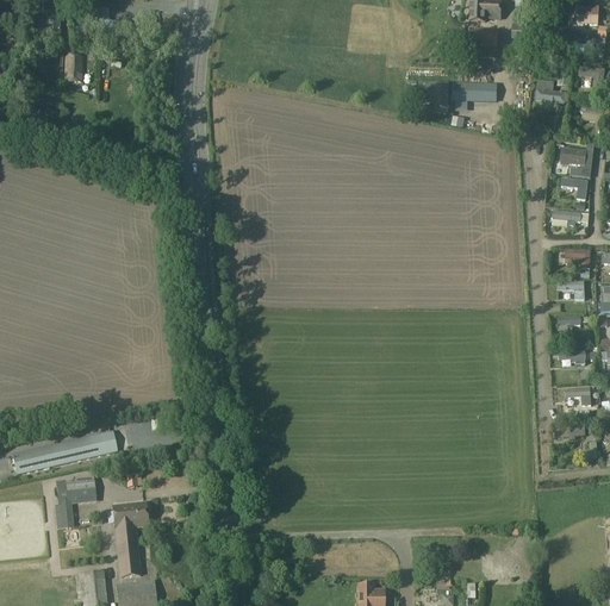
[(471,0),(471,19),(484,20),(485,17),(500,18),(502,0),(471,0)]
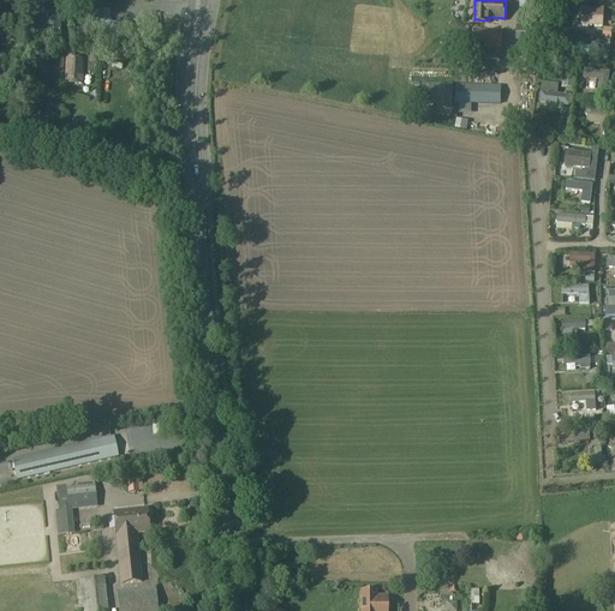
[(519,0),(519,6),(537,6),(537,9),(551,10),(551,0),(519,0)]
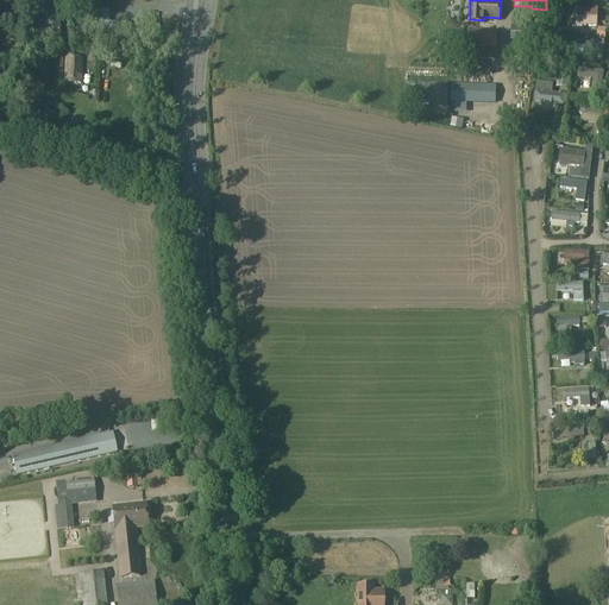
[(556,12),(556,31),(589,31),(589,12),(556,12)]
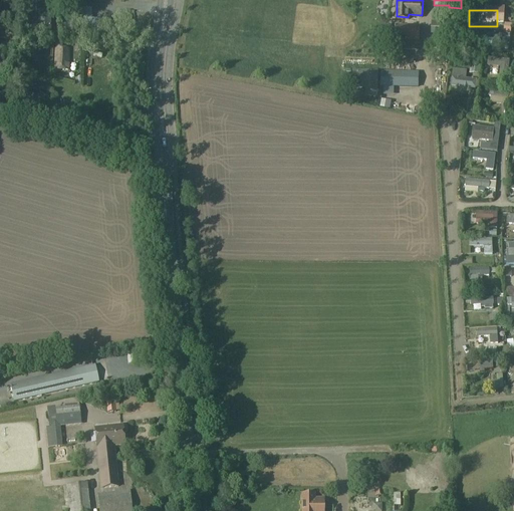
[(432,31),(447,32),(447,21),(432,21),(432,31)]
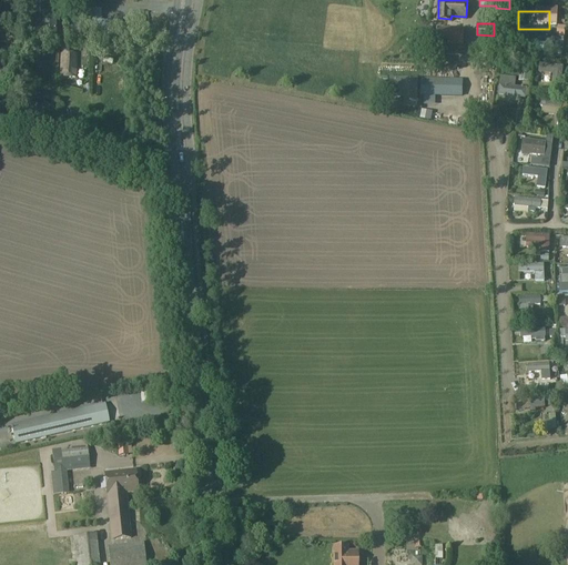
[(566,23),(557,23),(556,32),(565,33),(566,23)]
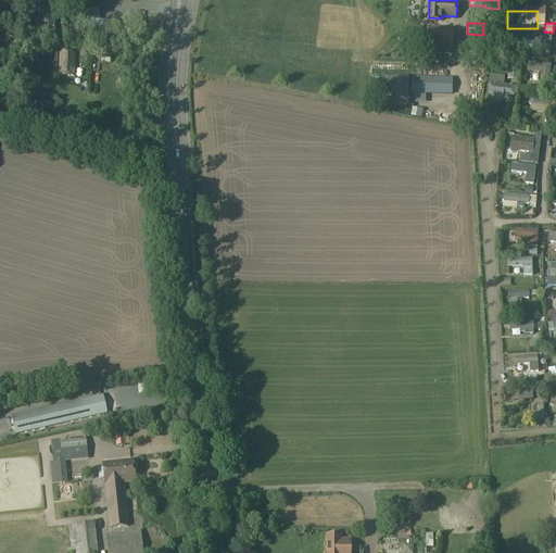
[(455,25),(427,24),(427,51),(452,51),(453,44),(454,44),(455,25)]
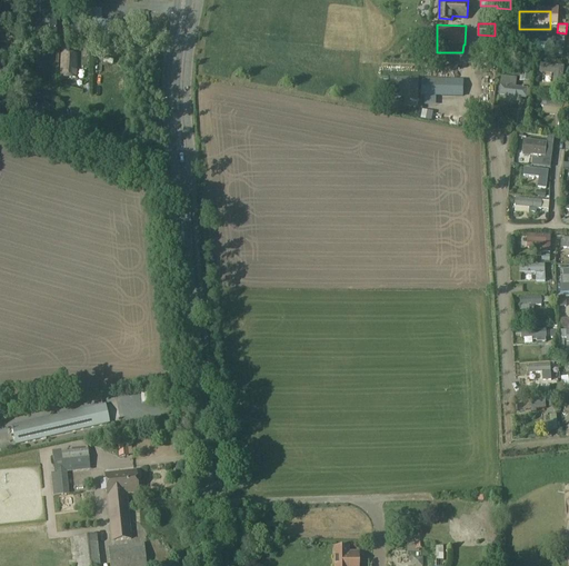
[(568,38),(512,32),(511,53),(567,59),(568,41),(568,38)]
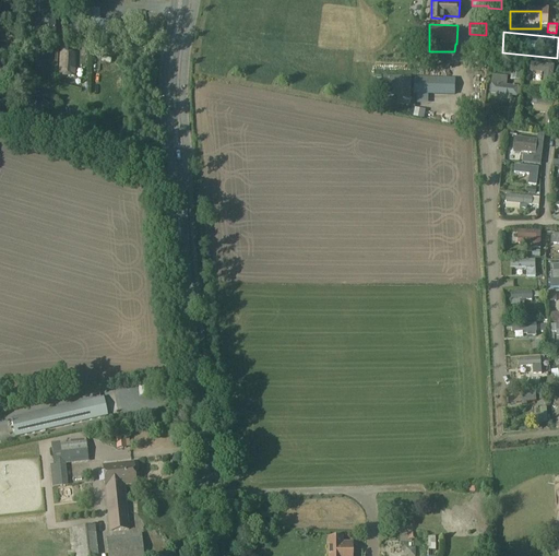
[(73,73),(75,50),(60,49),(59,72),(73,73)]
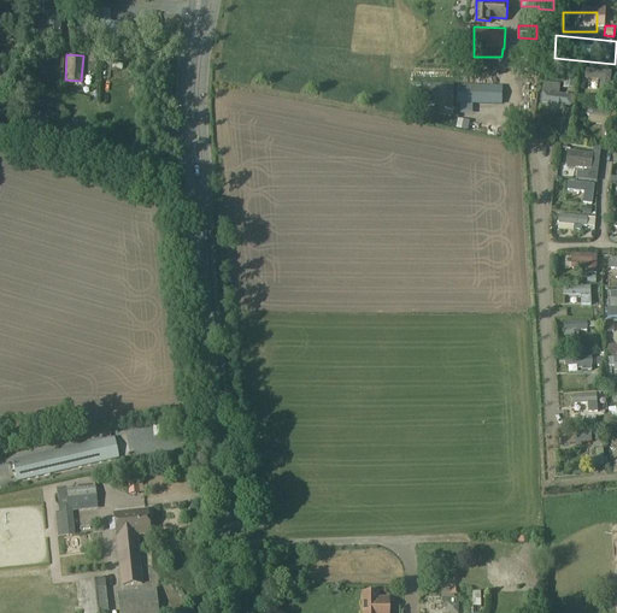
[(611,69),(586,66),(585,75),(601,76),(600,87),(609,88),(611,69)]
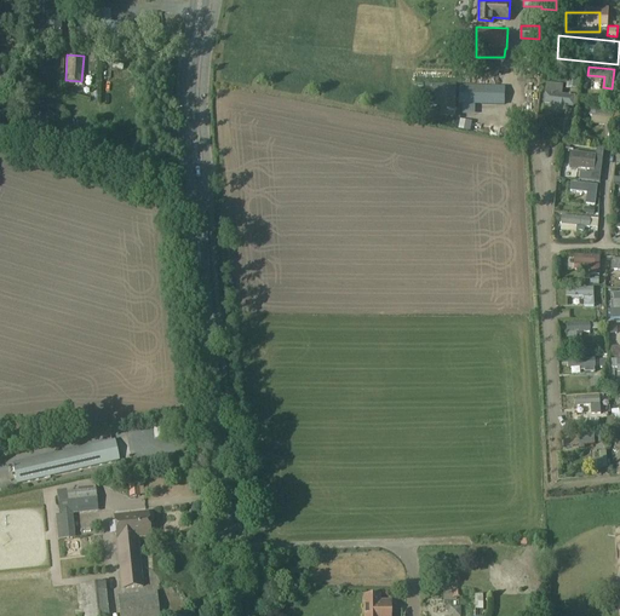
[(562,82),(545,80),(543,101),(556,102),(555,105),(557,108),(564,109),(567,107),(568,103),(574,104),(575,92),(562,91),(562,82)]
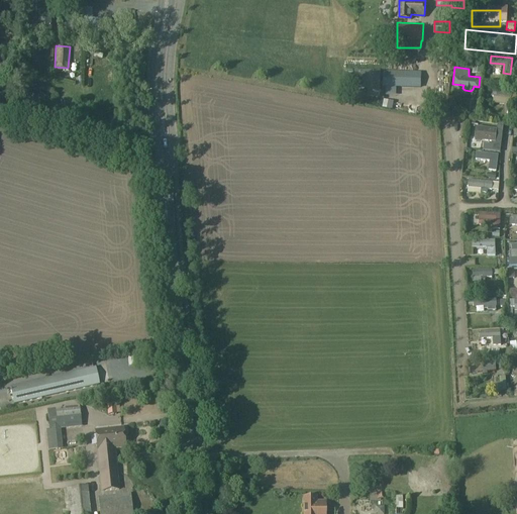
[(378,92),(379,70),(360,69),(360,68),(357,68),(357,69),(354,68),(353,82),(369,83),(369,91),(378,92)]
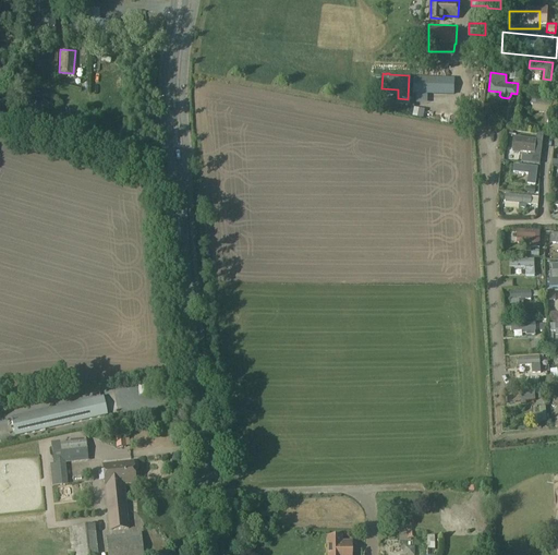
[(455,75),(414,74),(414,91),(455,92),(455,75)]
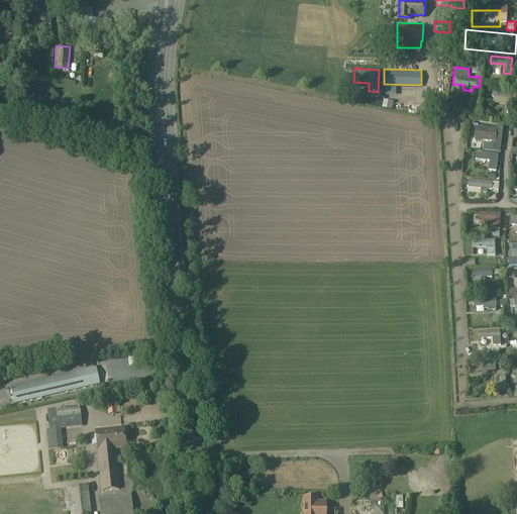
[(476,124),(475,137),(492,139),(491,142),(484,141),(483,148),(500,150),(503,122),(498,122),(497,127),(476,124)]
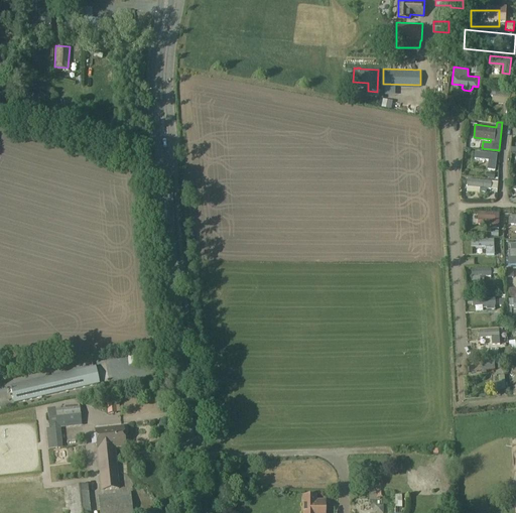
[(476,150),(475,157),(481,158),(489,158),(489,160),(488,167),(495,168),(497,152),(476,150)]
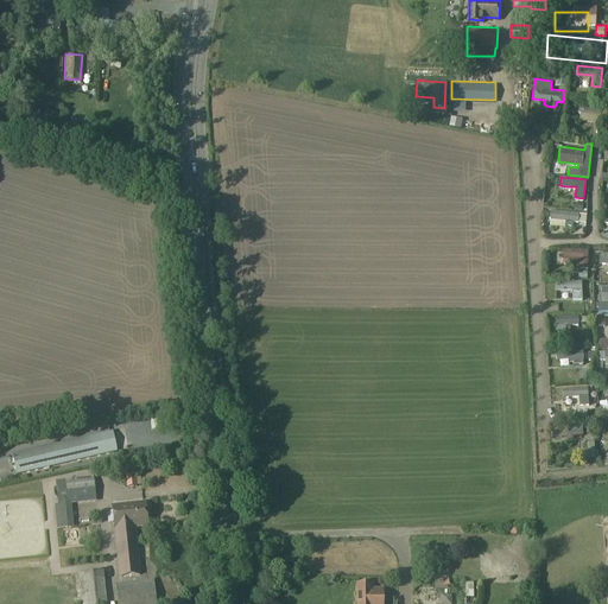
[(574,220),(577,220),(578,210),(551,207),(550,217),(565,218),(565,223),(572,224),(574,220)]
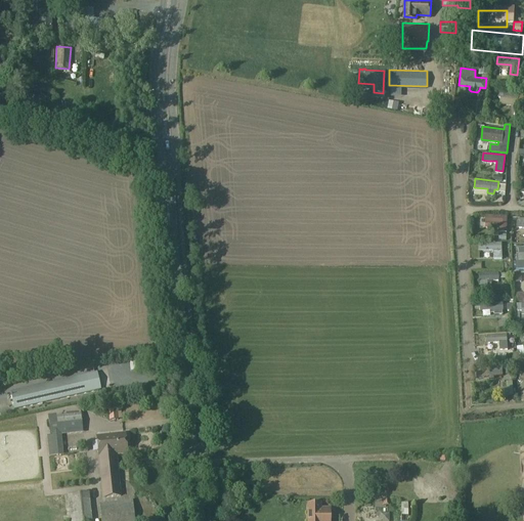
[(507,214),(485,213),(485,220),(499,221),(498,229),(506,229),(507,214)]
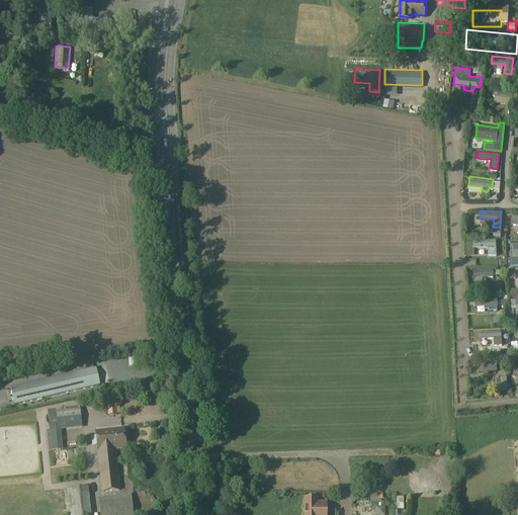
[(496,249),(496,245),(496,238),(472,238),(472,245),(488,245),(488,249),(496,249)]
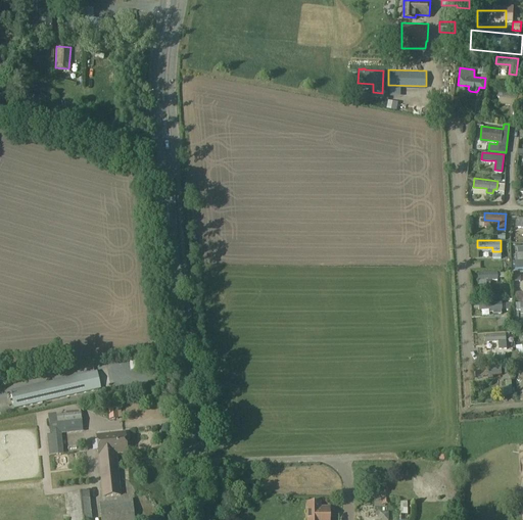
[(497,271),(479,271),(479,284),(490,284),(490,278),(497,278),(497,271)]
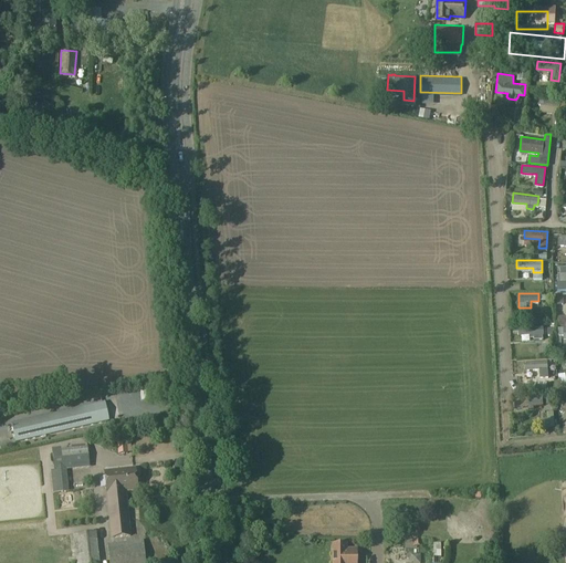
[(565,310),(556,310),(556,319),(565,319),(565,310)]
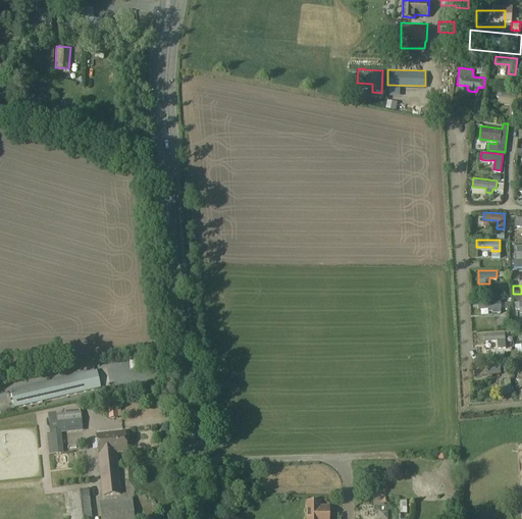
[(501,311),(501,306),(501,299),(477,300),(477,307),(492,307),(492,311),(501,311)]
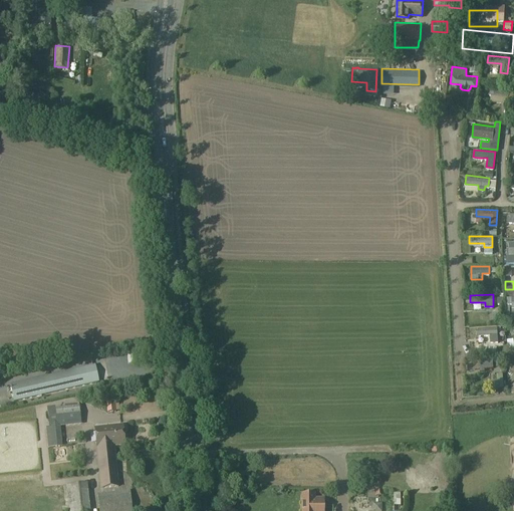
[(10,381),(13,400),(99,379),(95,362),(10,381)]
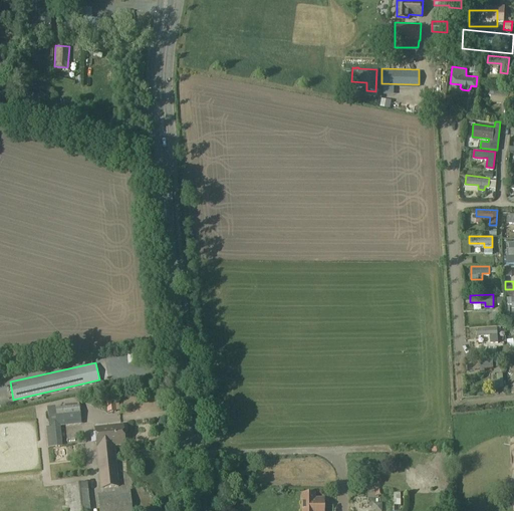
[(116,409),(114,400),(105,401),(106,410),(116,409)]
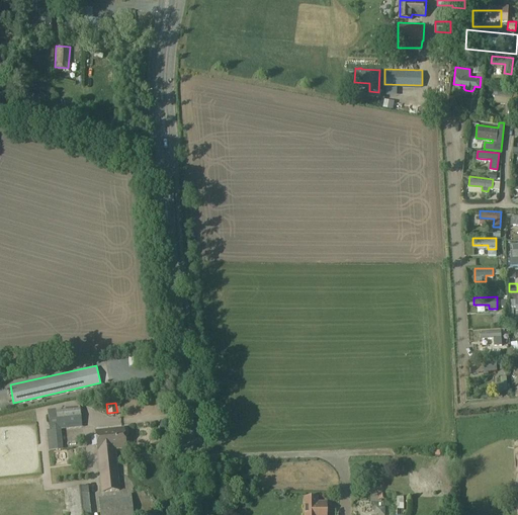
[(80,409),(48,412),(48,418),(49,429),(52,448),(63,447),(60,427),(60,417),(81,415),(80,409)]
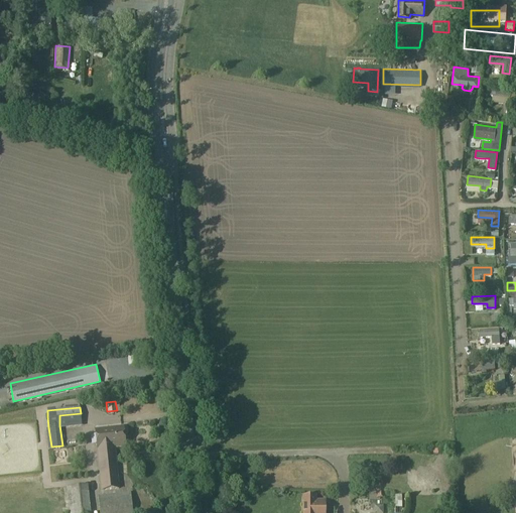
[(119,486),(114,445),(125,443),(123,424),(96,427),(98,446),(101,488),(102,488),(118,486),(119,486)]
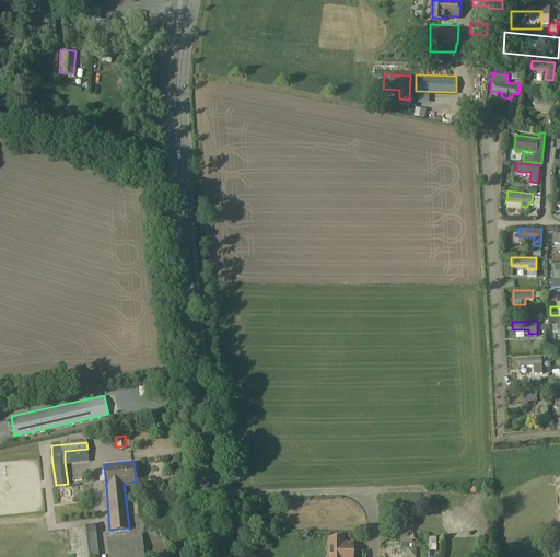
[(413,526),(408,537),(418,537),(413,526)]
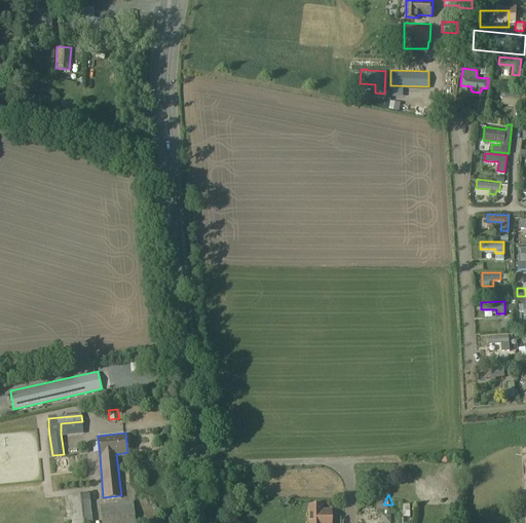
[(121,500),(104,502),(100,502),(102,522),(135,522),(133,499),(121,500)]
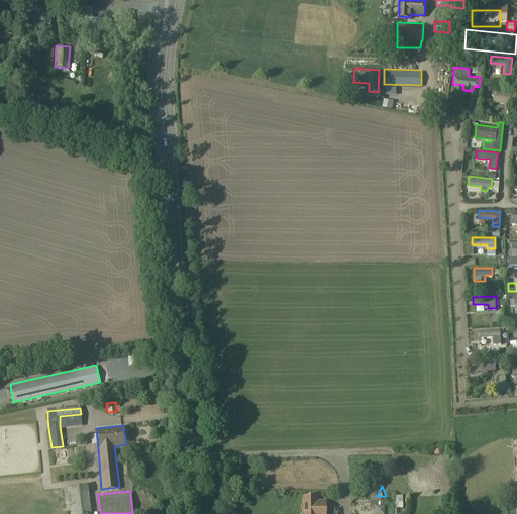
[(325,513),(326,499),(315,499),(315,495),(304,495),(303,513),(325,513)]
